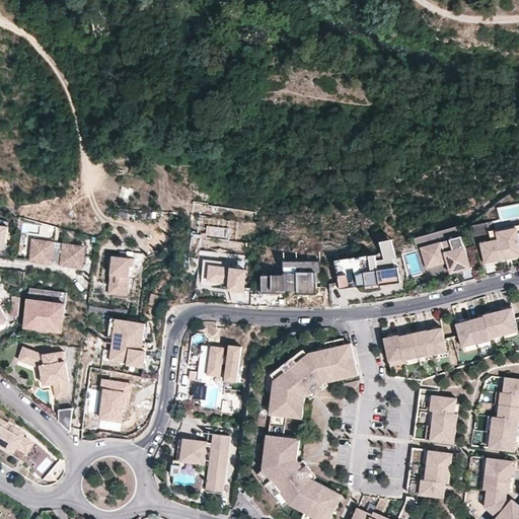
[(0,242),(7,243),(9,226),(0,225),(0,242)]
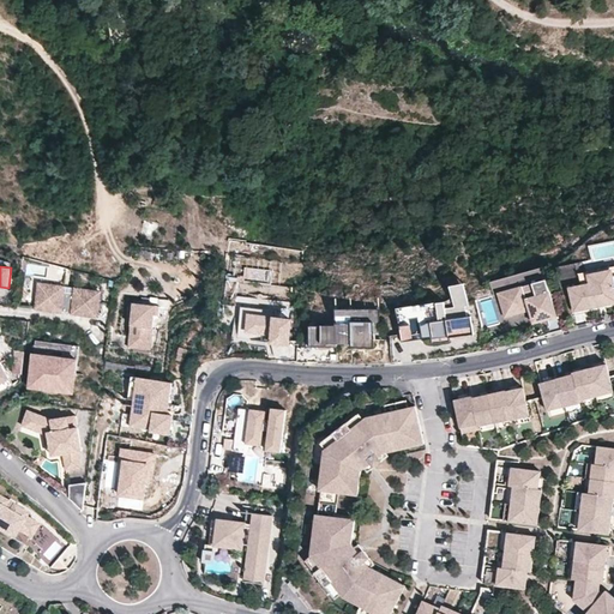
[(246,266),(244,277),(269,282),(270,270),(246,266)]
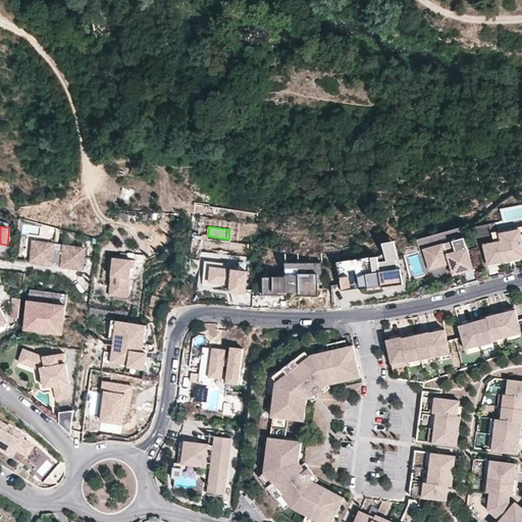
[(521,242),(520,229),(501,233),(502,242),(494,243),(484,245),(488,264),(510,260),(509,256),(513,256),(514,259),(521,257),(521,242)]
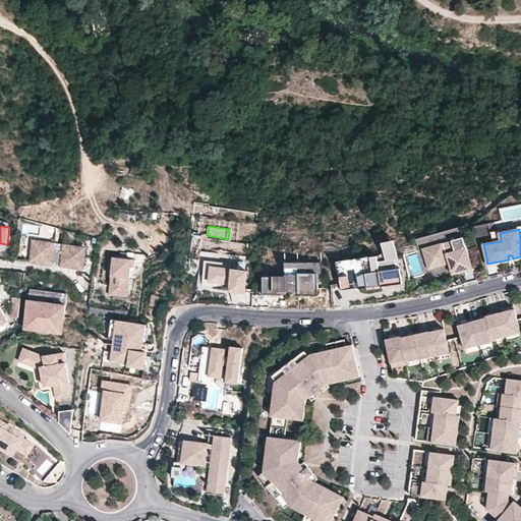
[(500,233),(499,230),(490,232),(494,242),(501,241),(500,233)]
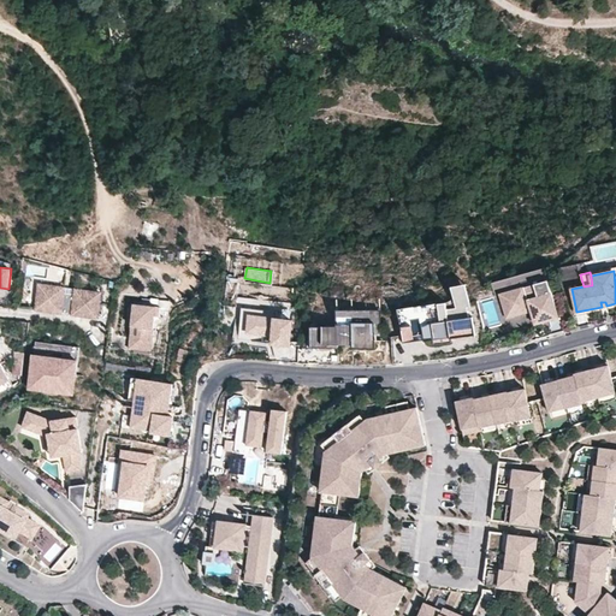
[(550,320),(558,318),(549,280),(499,294),(507,318),(531,312),(534,324),(544,321),(543,319),(549,317),(550,320)]
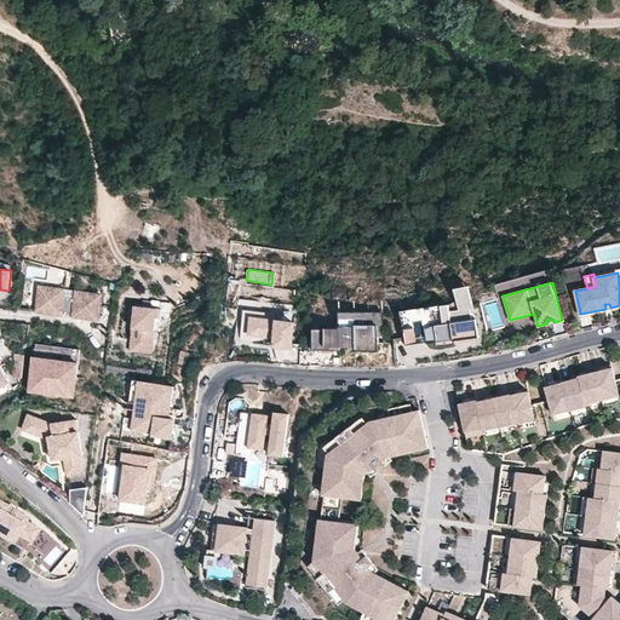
[(98,320),(102,294),(76,291),(75,299),(63,298),(64,290),(40,286),(36,311),(62,315),(62,309),(74,310),(73,316),(98,320)]
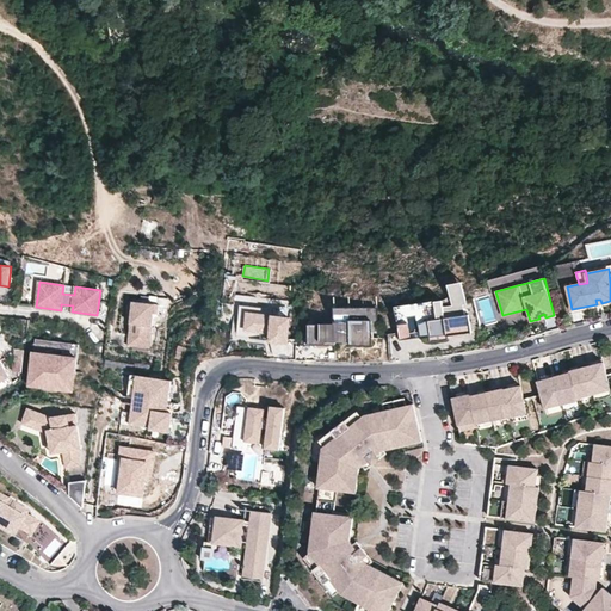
[(419,320),(467,315),(466,304),(469,304),(464,283),(451,284),(452,300),(407,304),(407,314),(418,313),(419,320)]
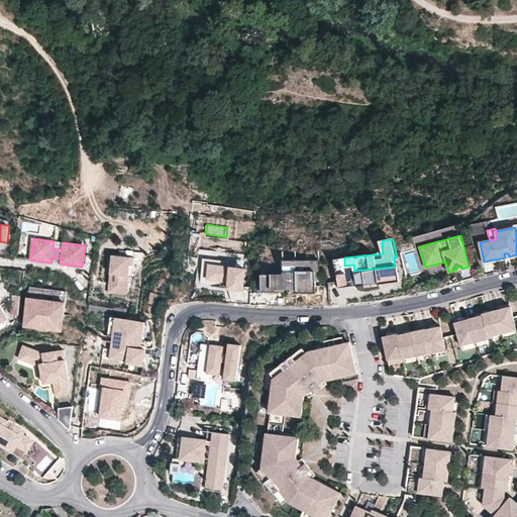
[(128,286),(130,266),(133,266),(134,257),(113,255),(109,286),(127,289),(128,286)]
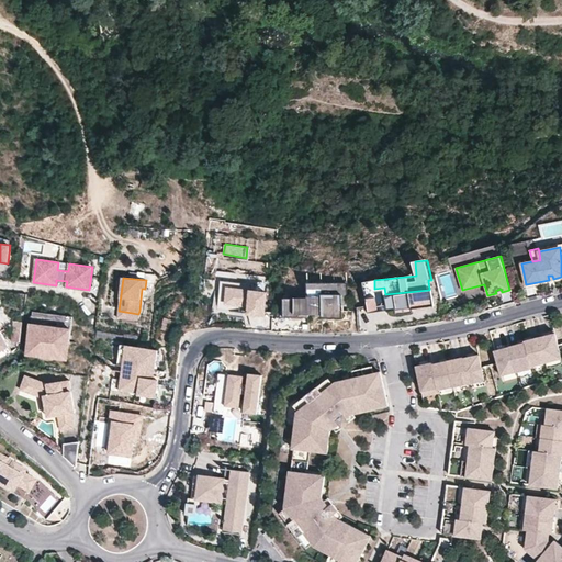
[(265,315),(267,293),(253,291),(254,284),(245,283),(245,288),(231,285),(231,281),(222,280),(218,310),(265,315)]
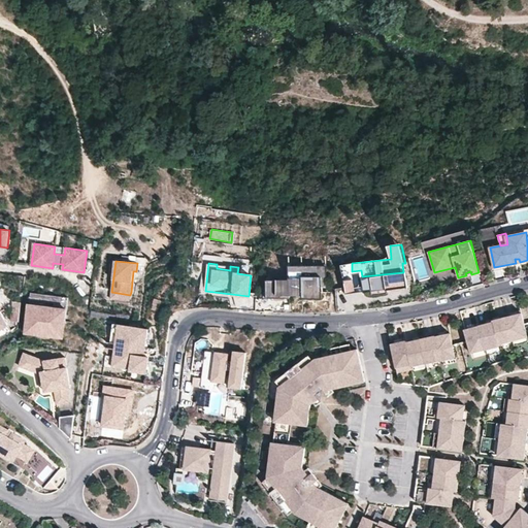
[(290,281),(290,298),(303,298),(303,288),(327,288),(327,268),(290,268),(290,281)]
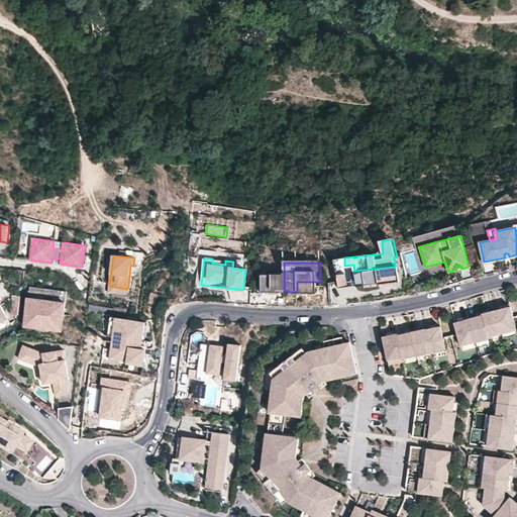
[(437,272),(446,270),(444,263),(435,265),(437,272)]
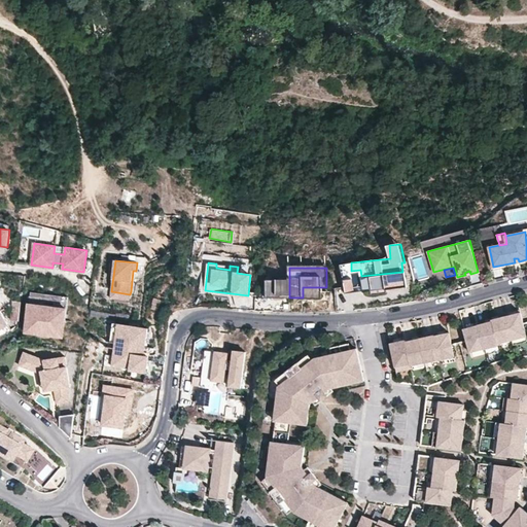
[(407,287),(406,271),(402,272),(361,276),(360,270),(351,271),(352,277),(344,277),(346,293),(371,290),(372,295),(386,293),(386,289),(407,287)]
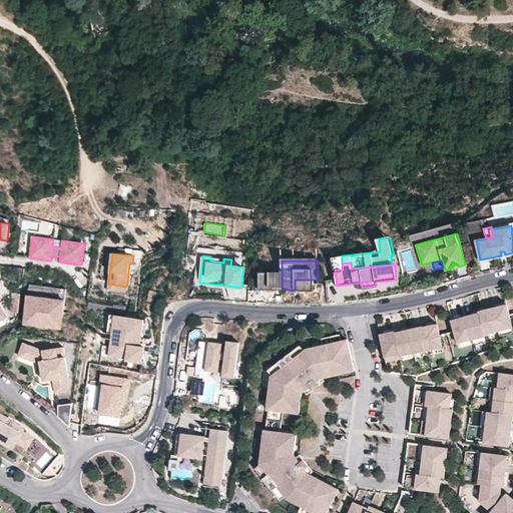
[(282,273),(260,273),(260,290),(282,290),(282,273)]
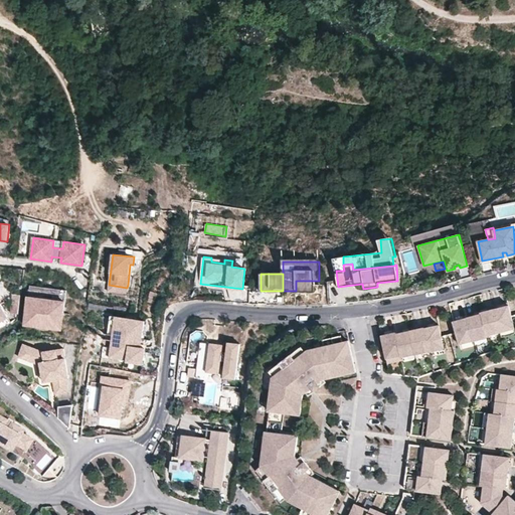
[(30,286),(26,320),(50,322),(49,328),(62,330),(67,291),(30,286)]
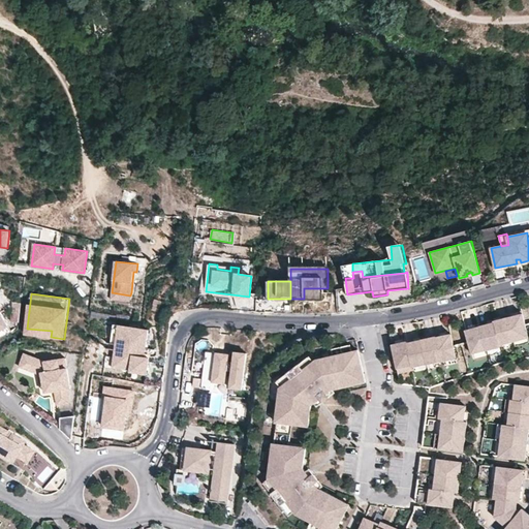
[(0,311),(0,331),(8,327),(0,311)]
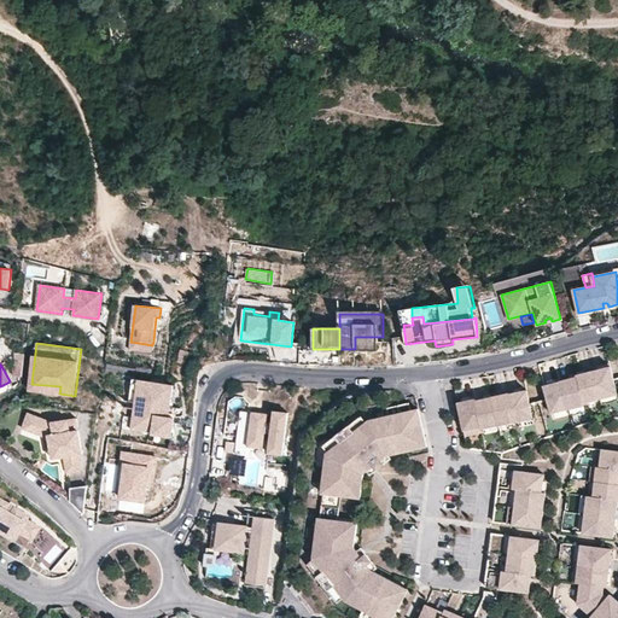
[(577,378),(544,385),(551,413),(584,404),(584,402),(601,398),(617,395),(611,367),(577,375),(577,378)]
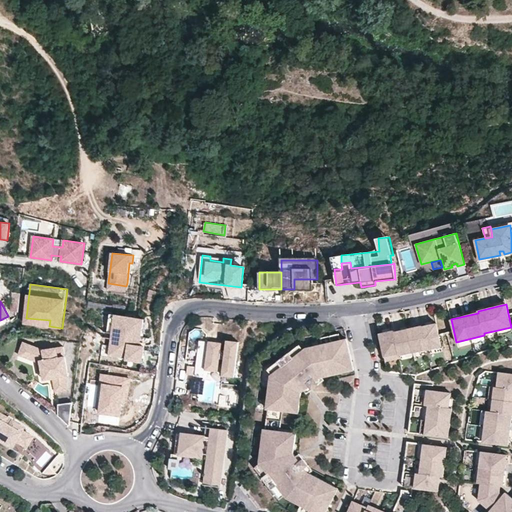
[(142,362),(145,346),(140,346),(140,342),(144,319),(116,314),(112,333),(112,339),(109,356),(126,358),(126,360),(142,362)]
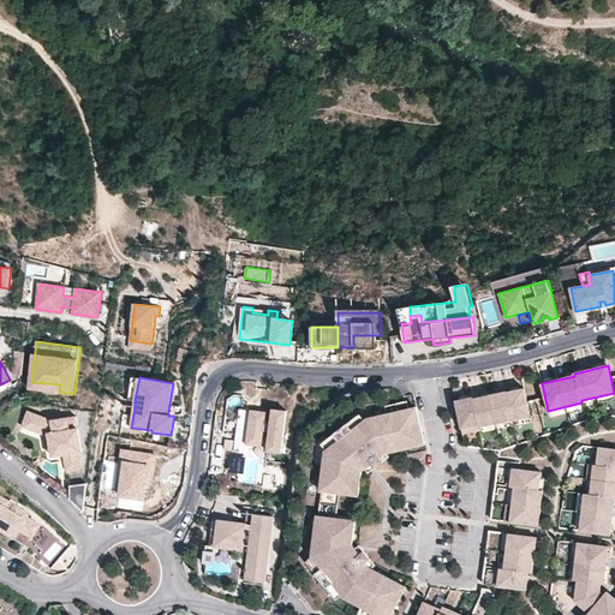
[(530,416),(524,388),(507,392),(507,390),(473,398),(473,396),(457,399),(461,427),(478,423),(478,425),(512,418),(512,419),(530,416)]
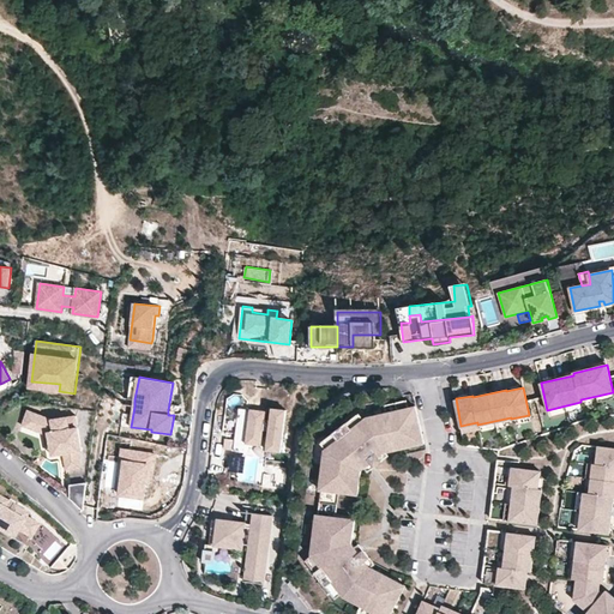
[(613,397),(613,393),(613,392),(597,396),(599,402),(613,397)]
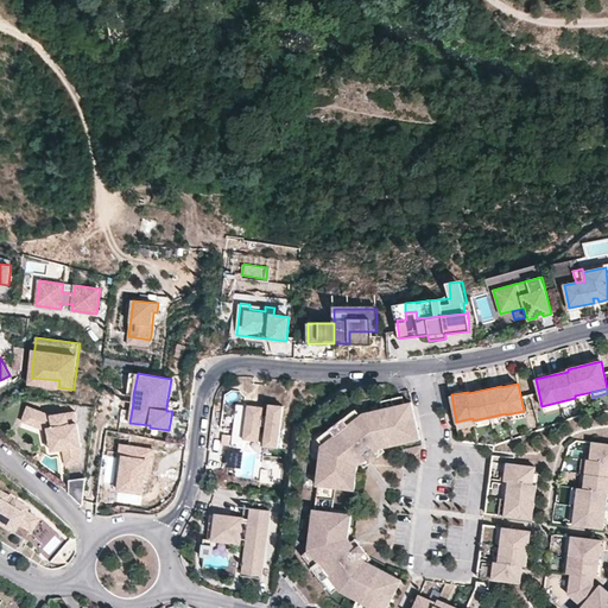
[(381,400),(382,407),(404,403),(401,396),(381,400)]
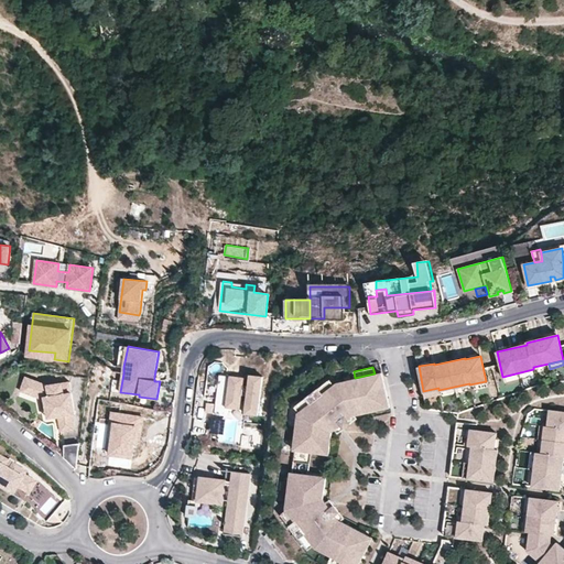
[(389,407),(381,372),(375,373),(355,378),(337,382),(334,384),(323,393),(318,388),(306,398),(311,403),(300,412),(299,413),(294,449),(295,451),(311,452),(328,454),(332,432),(335,429),(340,424),(344,429),(350,423),(348,419),(353,415),(354,415),(389,407)]
